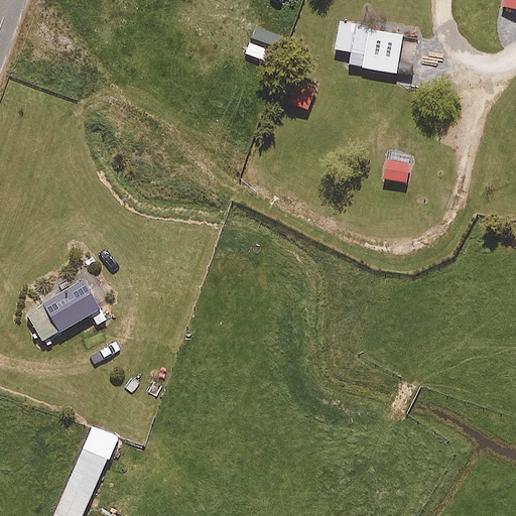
[(515,0),(505,0),(504,5),(515,8),(515,0)]
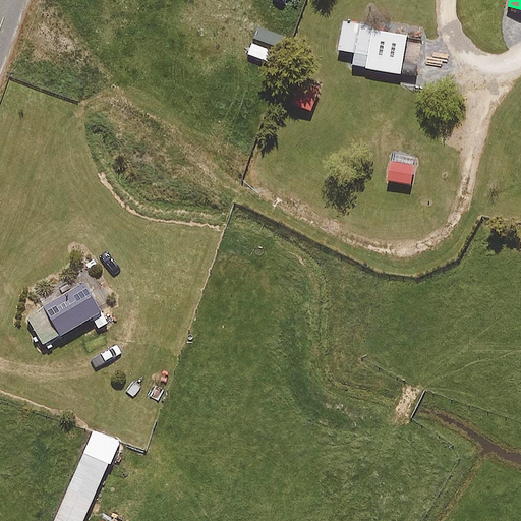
[(377,27),(344,22),(339,50),(355,53),(353,65),(416,76),(422,43),(375,35),(377,27)]
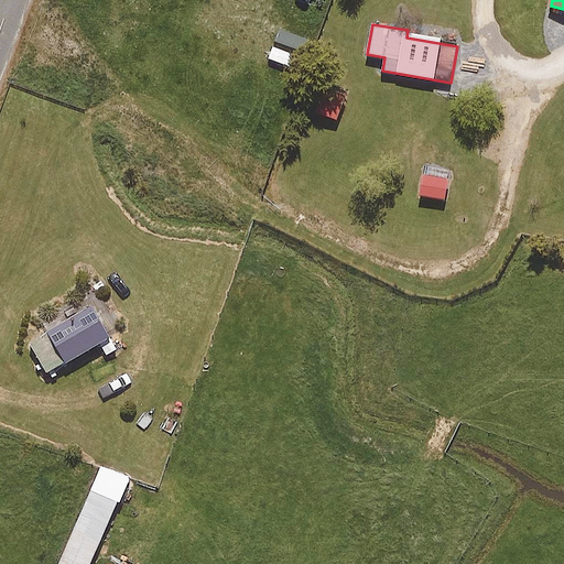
[(448,176),(423,172),(420,196),(445,199),(448,176)]
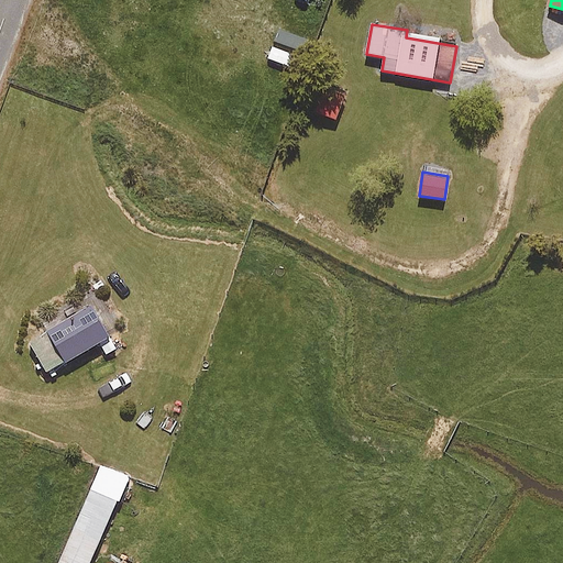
[(86,298),(44,323),(50,331),(30,343),(48,374),(100,343),(107,355),(118,349),(86,298)]
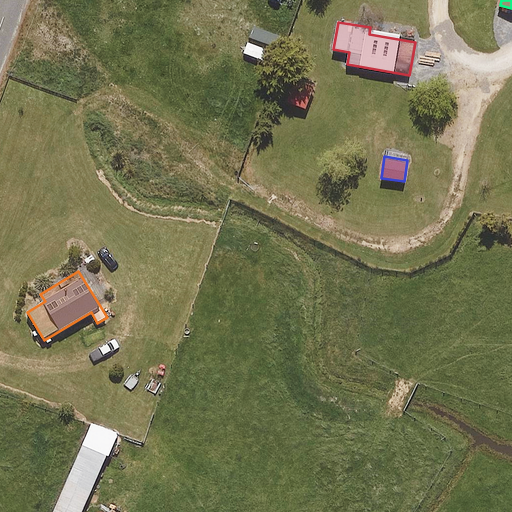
[(82,511),(107,455),(83,444),(54,511),(82,511)]
